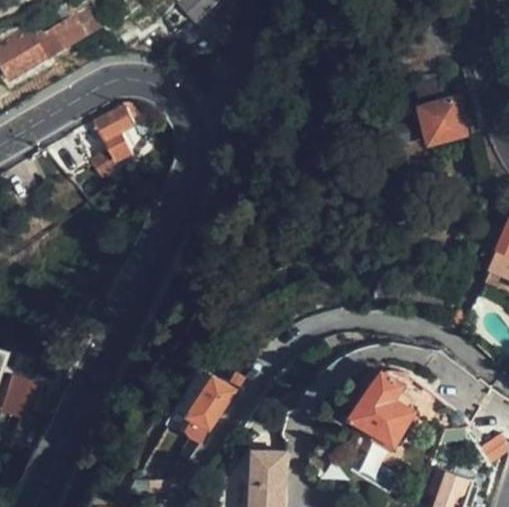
[(65,11),(81,39),(100,28),(84,0),(65,11)]
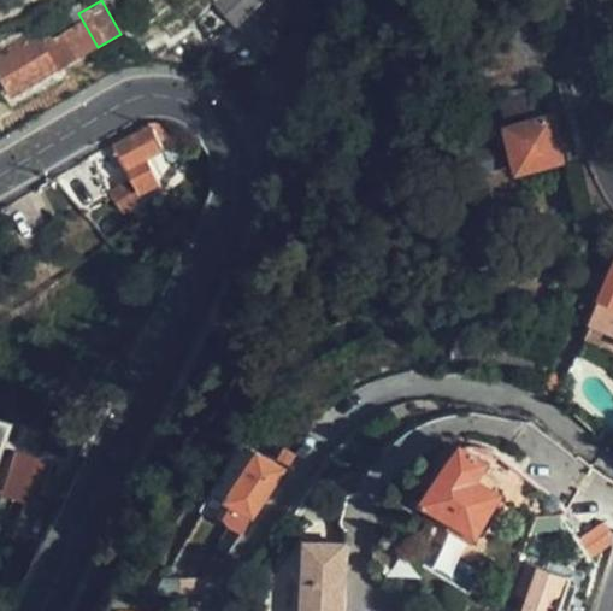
[(231,33),(235,29),(247,16),(265,0),(219,0),(210,10),(231,33)]
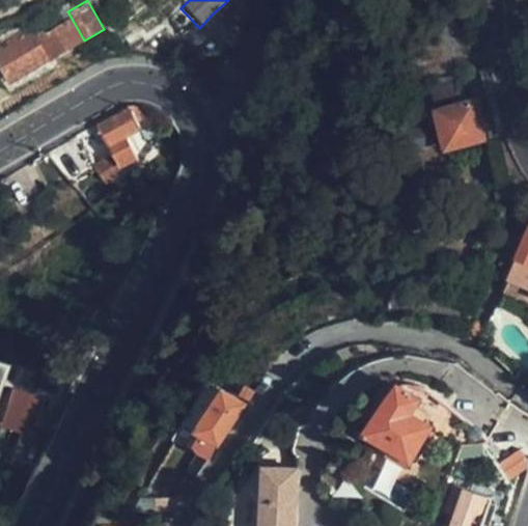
[(0,70),(7,83),(84,40),(67,11),(0,49),(0,70)]
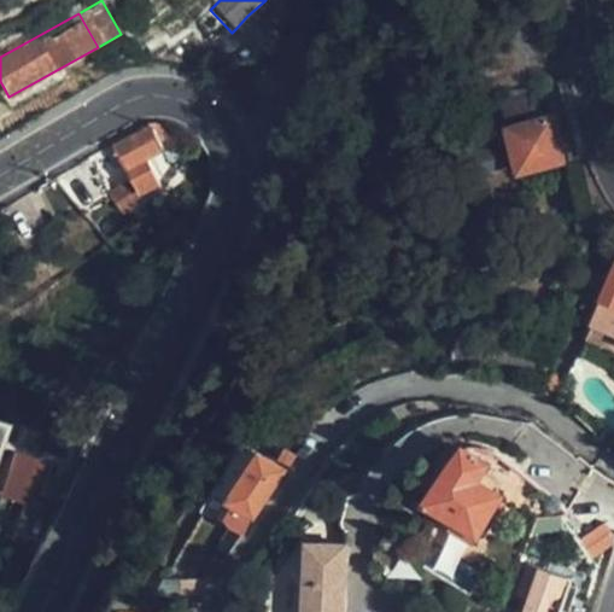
[(247,16),(235,29),(267,56),(279,41),(247,16)]
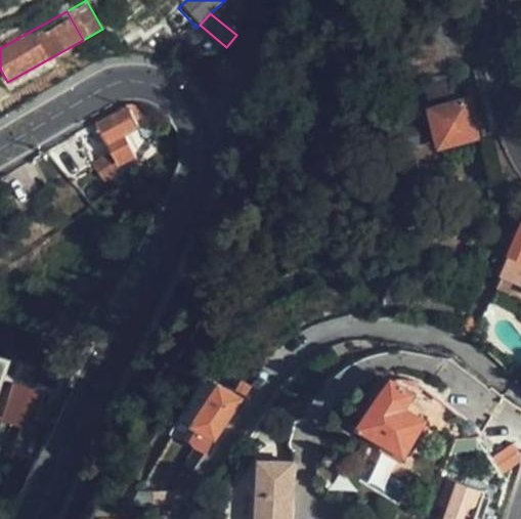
[(428,115),(467,106),(462,88),(424,97),(428,115)]
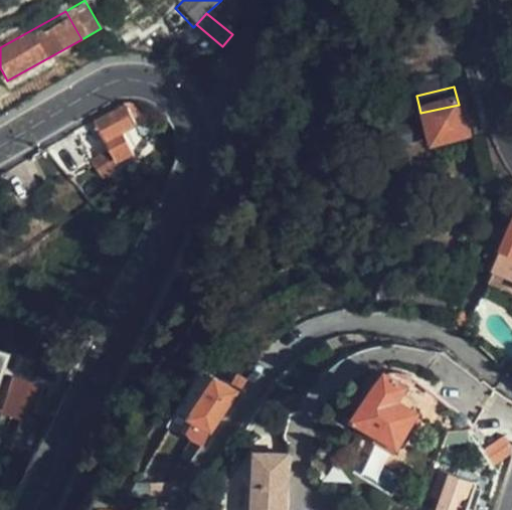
[(468,140),(459,105),(420,113),(429,149),(468,140)]
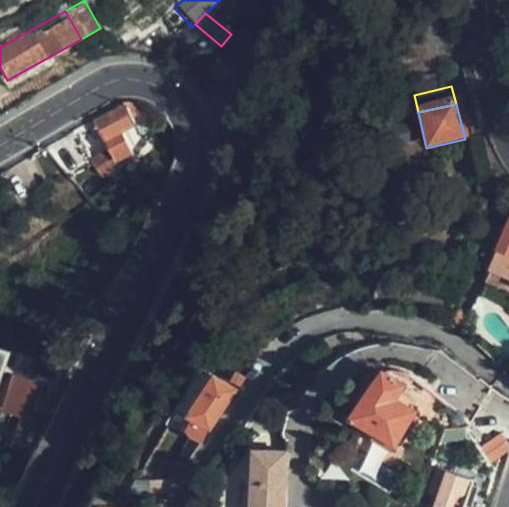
[(126,129),(152,115),(150,114),(147,112),(143,110),(139,109),(136,108),(132,107),(128,107),(124,107),(119,107),(116,108),(117,112),(118,115),(92,130),(106,156),(88,167),(96,182),(114,171),(109,159),(121,151),(114,138),(126,131),(126,129)]
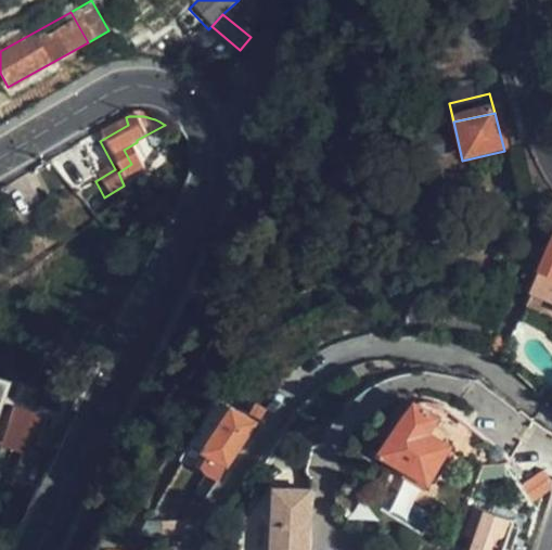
[(551,234),(537,272),(551,278),(551,234)]
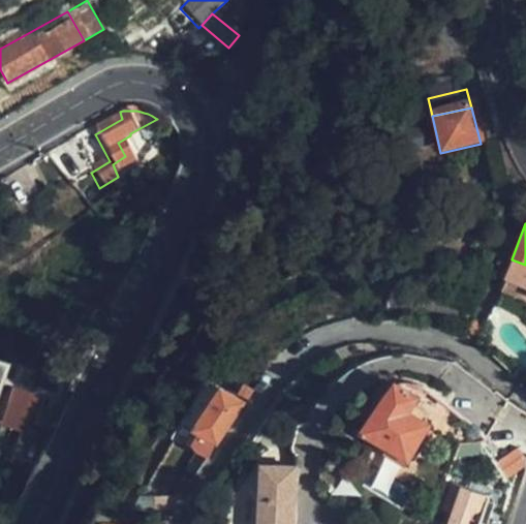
[(525,303),(525,288),(504,279),(499,290),(525,303)]
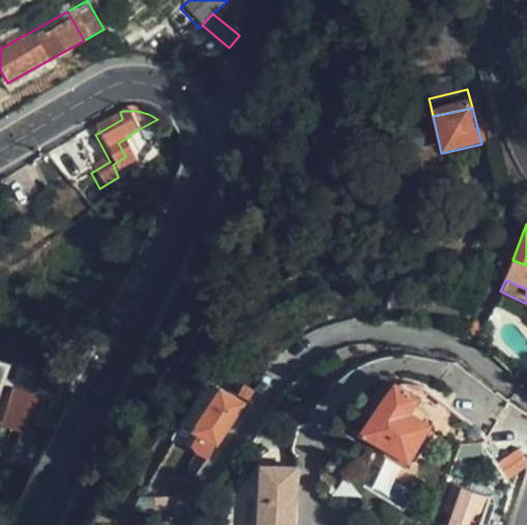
[(473,324),(463,342),(464,343),(465,344),(466,345),(467,345),(469,346),(469,347),(471,347),(472,348),(481,329),(473,324)]
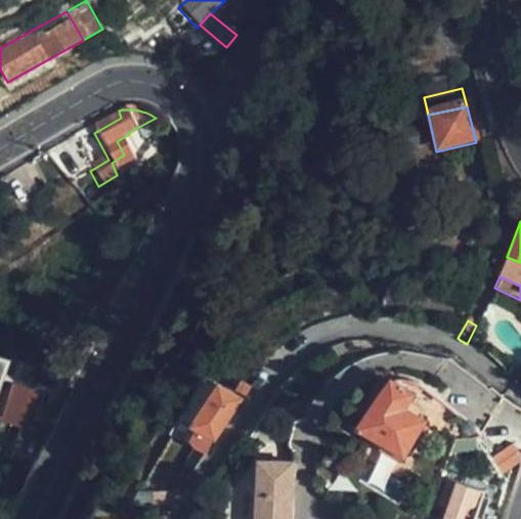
[(243,402),(219,388),(192,428),(213,442),(243,402)]
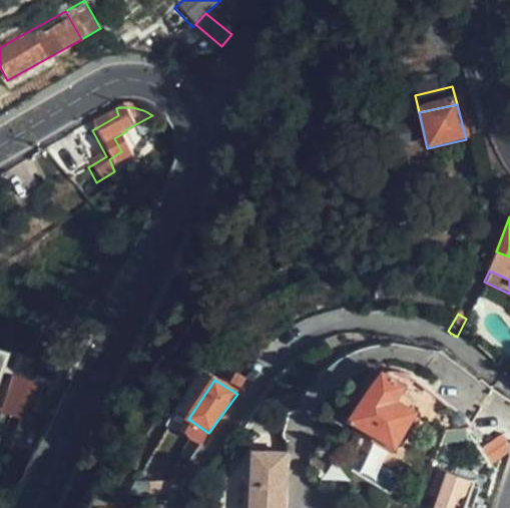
[(427,429),(391,408),(401,392),(380,380),(364,395),(348,422),(411,457),(427,429)]
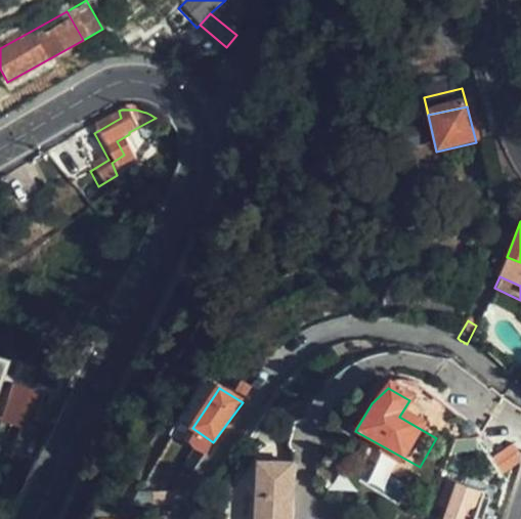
[(20,441),(36,402),(12,393),(0,425),(0,434),(20,441)]
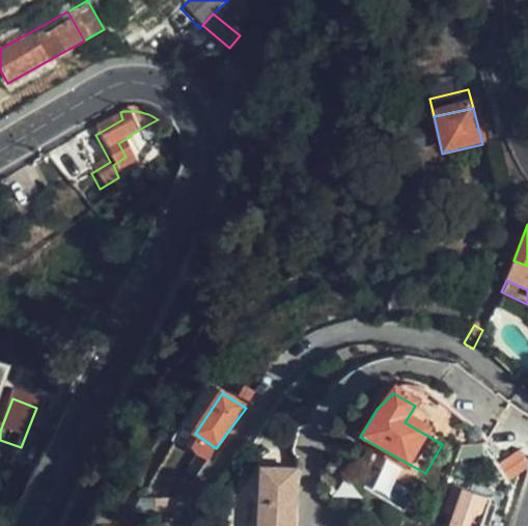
[(463,452),(455,467),(484,459),(481,446),(463,452)]
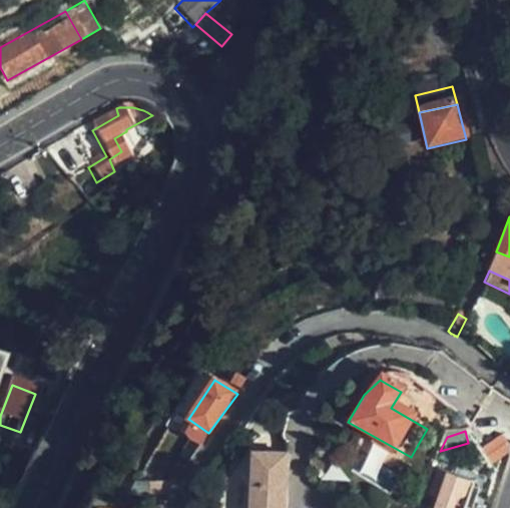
[(487,467),(508,454),(498,438),(478,450),(487,467)]
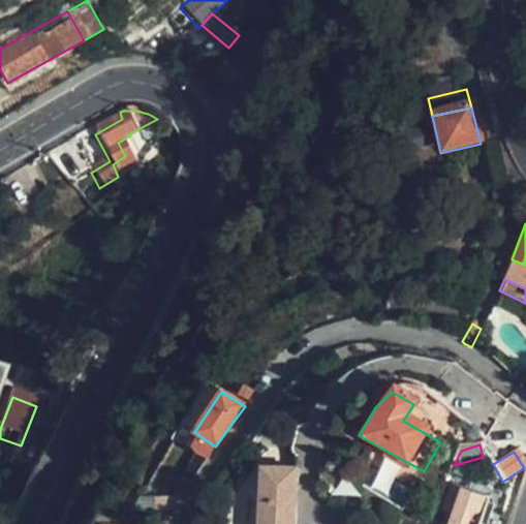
[(346,519),(358,469),(326,461),(317,494),(329,498),(326,510),(338,513),(337,517),(346,519)]
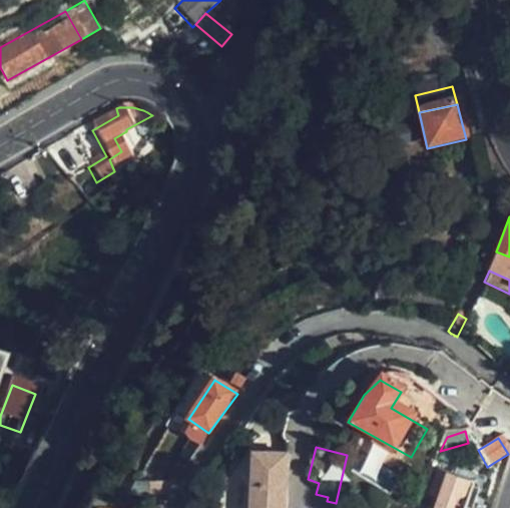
[(280,507),(283,478),(272,478),(273,461),(249,460),(246,507),(280,507)]
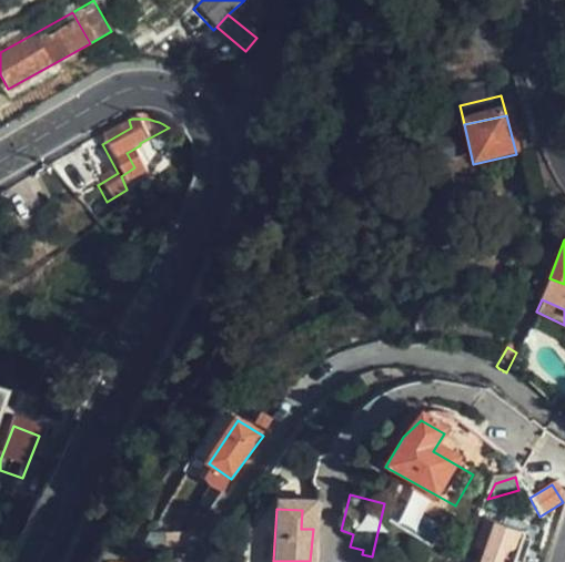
[(301,529),(313,529),(313,510),(302,510),(301,529)]
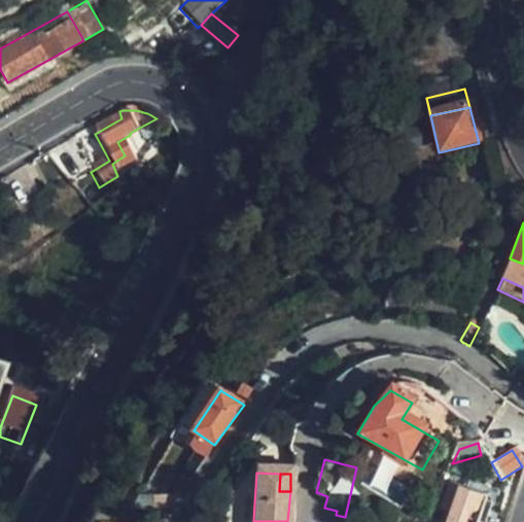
[(468,482),(465,489),(481,494),(483,487),(468,482)]
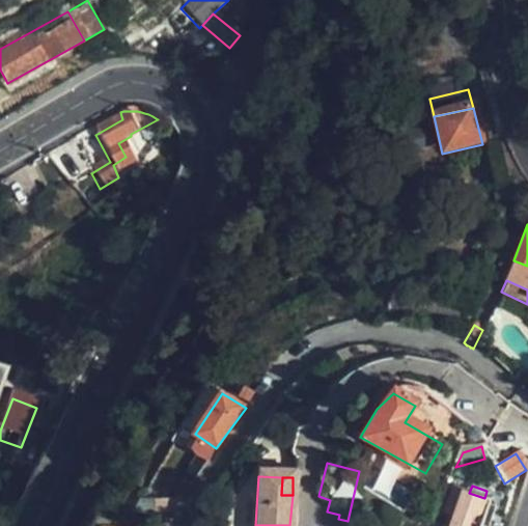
[(481,525),(491,500),(484,498),(469,493),(453,488),(444,515),(454,518),(451,525),(481,525)]
